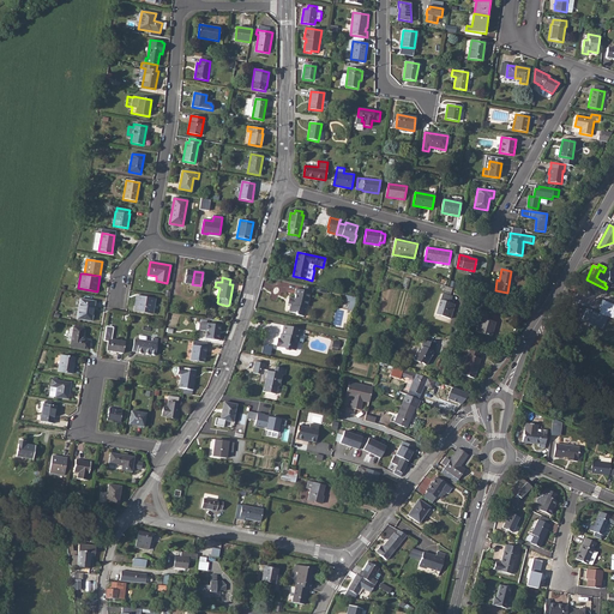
[(304,290),(296,289),(294,298),(289,295),(287,302),(290,304),(289,309),(296,312),(298,314),(304,315),(306,306),(307,306),(309,293),(312,293),(313,288),(305,287),(304,290)]
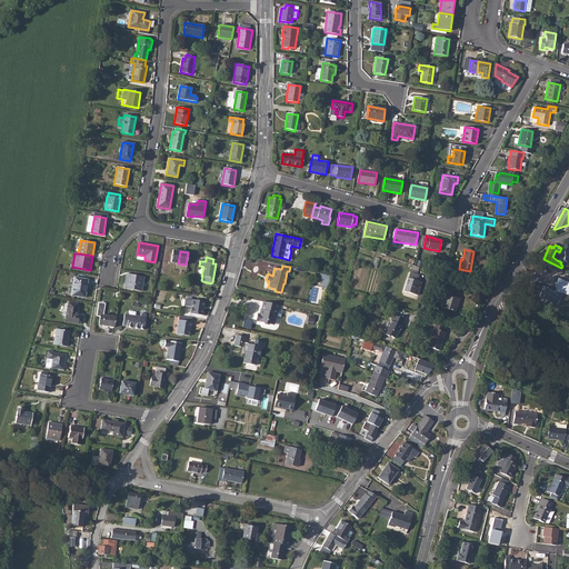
[(126,273),(123,288),(141,291),(143,277),(126,273)]
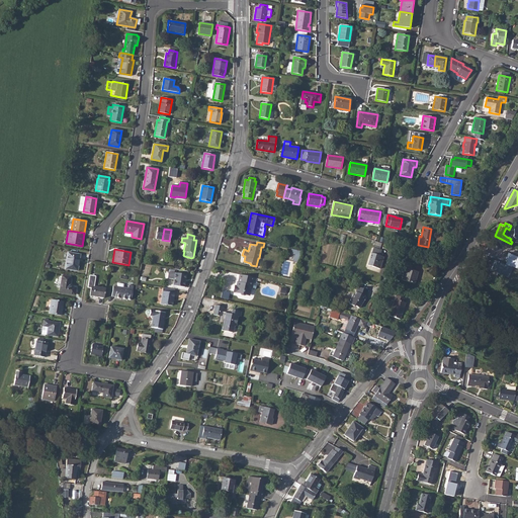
[(292,249),(291,253),(294,254),(293,261),(298,262),(300,250),(292,249)]
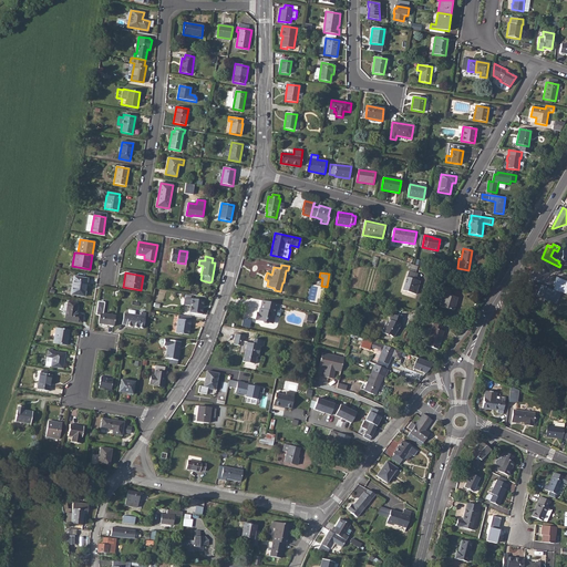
[(74,276),(71,294),(84,296),(88,278),(74,276)]
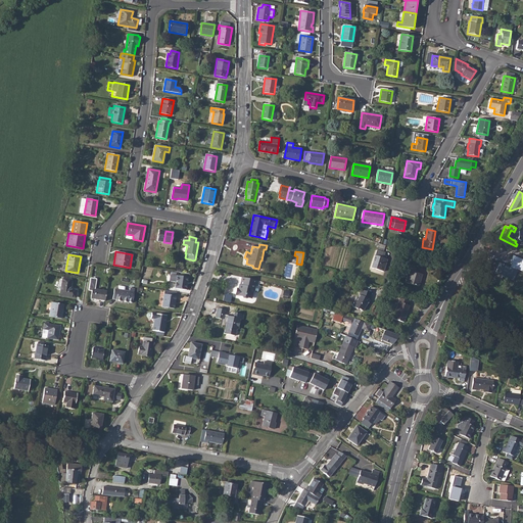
[(375,255),(372,268),(384,272),(387,259),(375,255)]
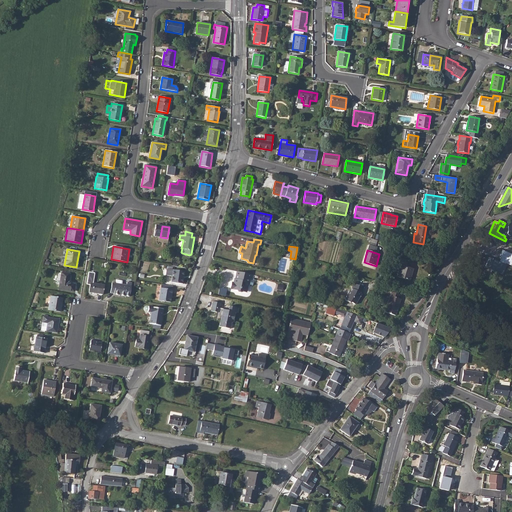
[(489,258),(485,267),(497,272),(497,273),(502,275),(506,265),(506,264),(511,266),(511,255),(503,251),(500,258),(502,259),(500,263),(489,258)]
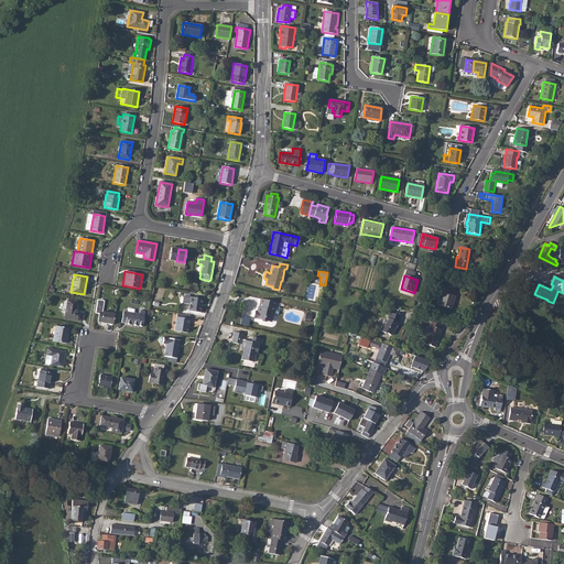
[(442,292),(437,304),(452,308),(455,296),(447,294),(448,289),(437,285),(435,291),(442,292)]
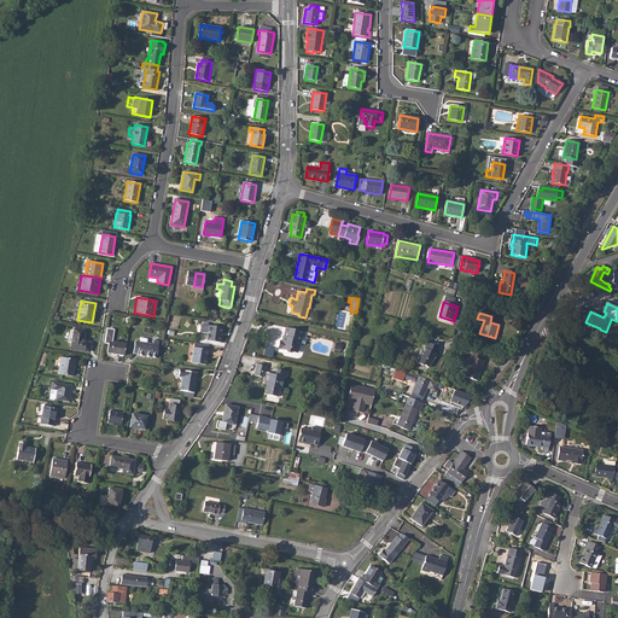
[(202,325),(200,332),(208,333),(207,340),(220,342),(222,328),(202,325)]
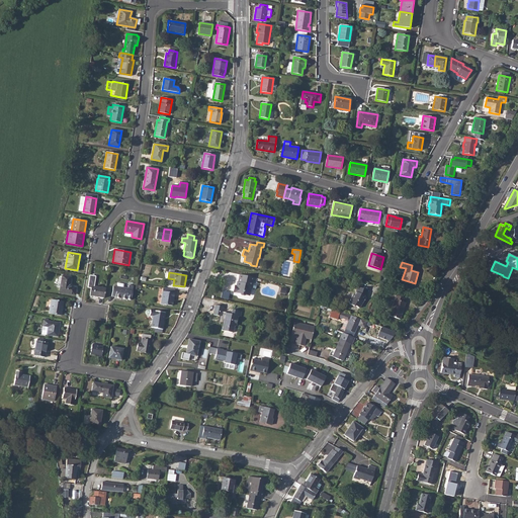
[(62,275),(59,292),(74,294),(75,287),(71,286),(70,285),(69,284),(69,283),(71,277),(69,277),(69,275),(63,274),(63,276),(62,275)]
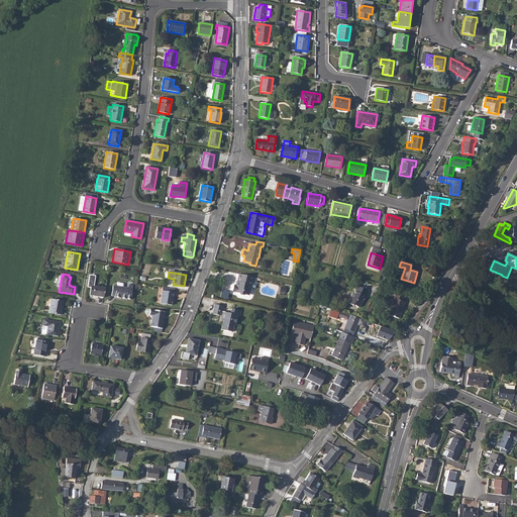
[(241,275),(238,274),(236,281),(235,281),(234,285),(233,284),(231,291),(237,293),(238,294),(241,295),(243,294),(243,292),(248,293),(249,287),(248,287),(250,280),(253,281),(254,278),(241,275)]
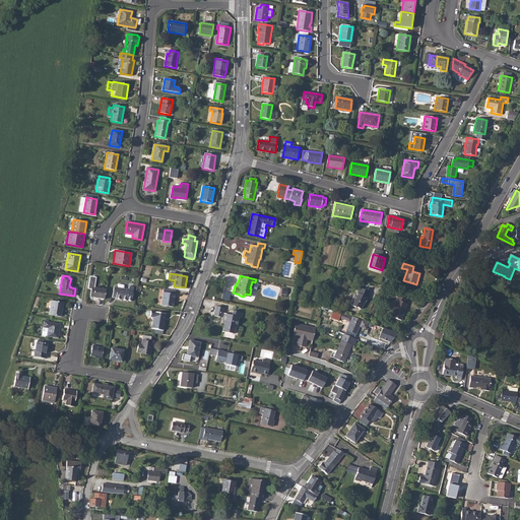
[(92,298),(104,300),(106,289),(94,287),(95,277),(90,276),(87,288),(91,289),(90,298),(92,298)]
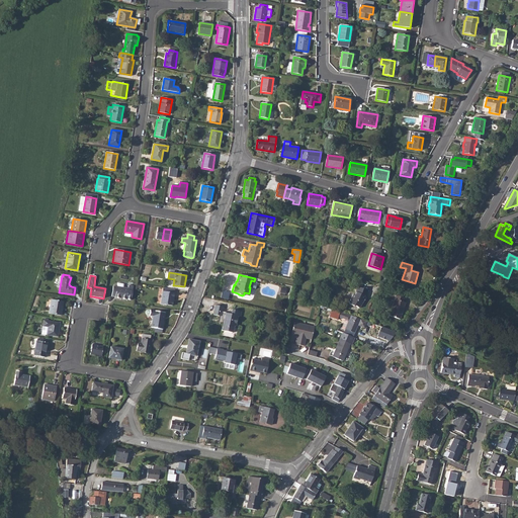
[(115,297),(117,297),(120,283),(117,282),(117,286),(113,286),(111,295),(115,296),(115,297)]
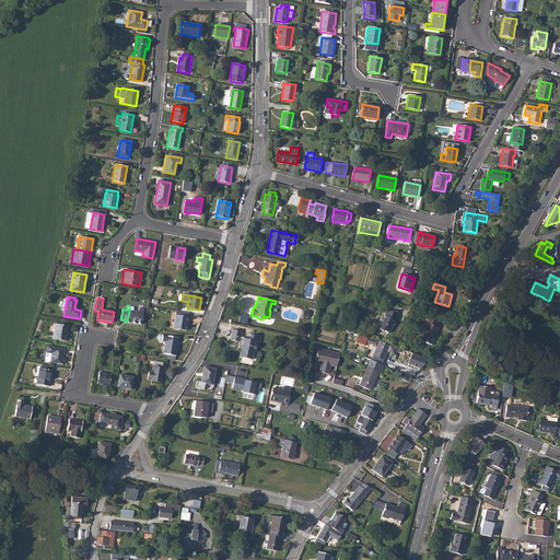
[(130,306),(127,322),(135,324),(142,325),(144,308),(139,308),(139,312),(133,311),(135,307),(130,306)]
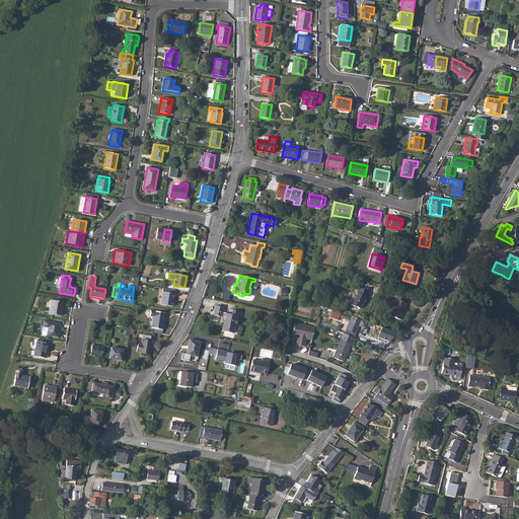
[(163,288),(161,304),(172,306),(175,290),(163,288)]
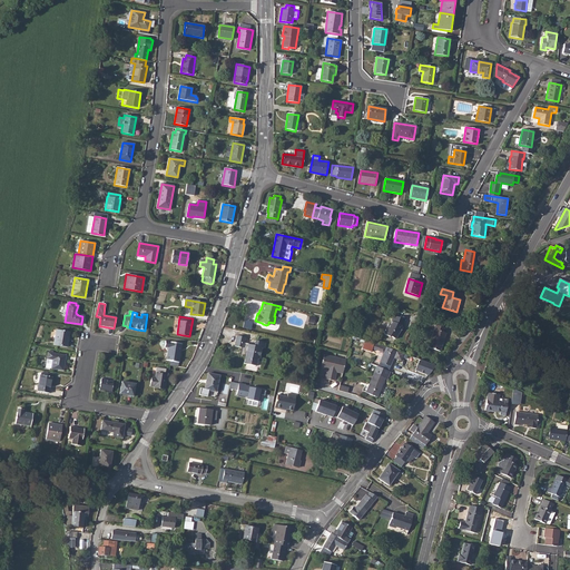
[(391,335),(392,336),(397,317),(393,316),(392,320),(391,323),(390,322),(384,330),(384,333),(389,335),(391,335)]
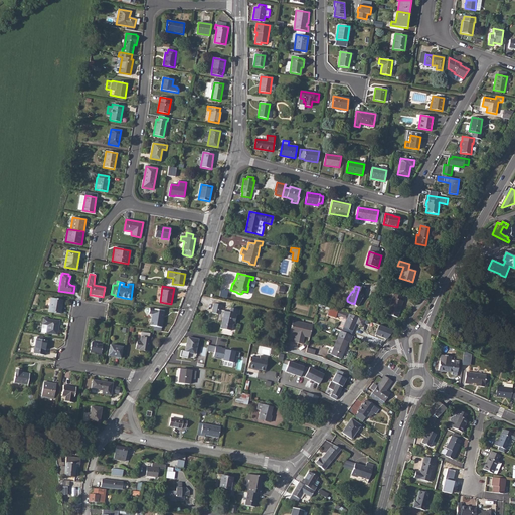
[(359,287),(354,304),(355,305),(358,301),(359,302),(361,300),(360,298),(361,296),(362,297),(365,289),(359,287)]
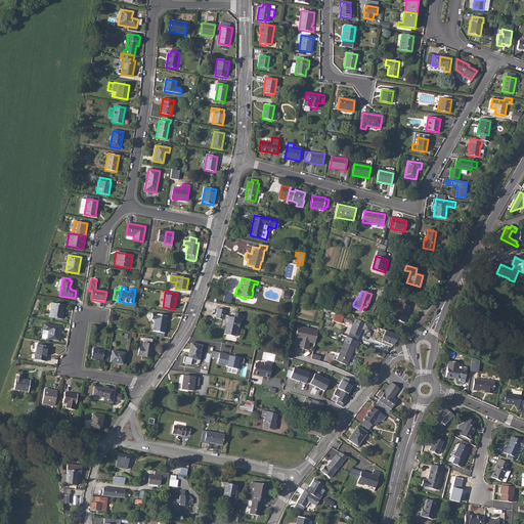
[(400,299),(393,319),(404,322),(410,306),(407,305),(408,301),(400,299)]
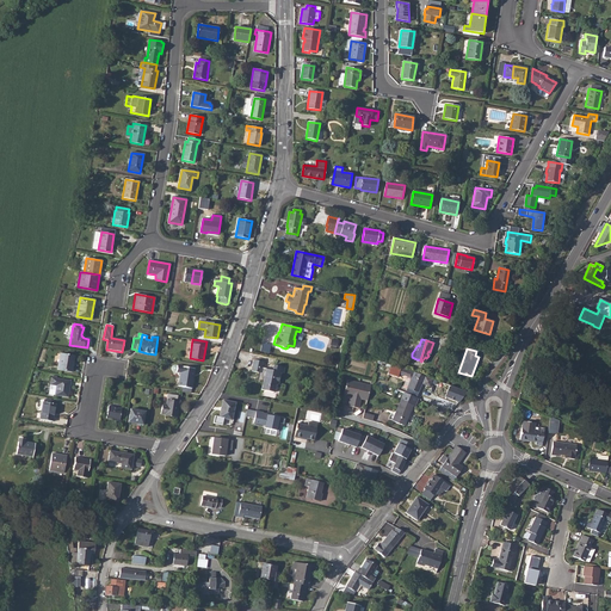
[(60,353),(57,369),(72,372),(74,356),(60,353)]
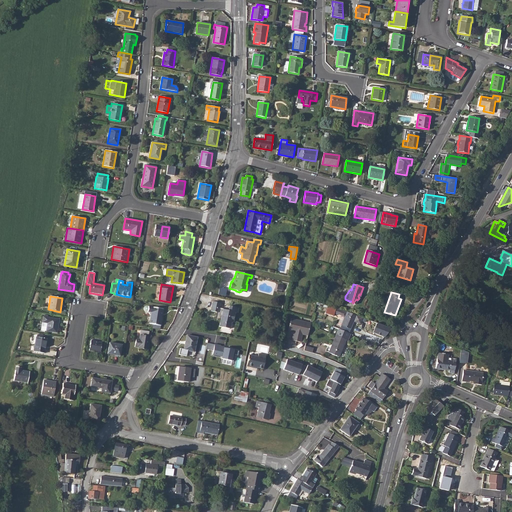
[(217,312),(216,315),(221,317),(220,320),(219,326),(230,328),(232,322),(233,323),(236,312),(238,313),(239,308),(232,306),(231,311),(228,310),(223,309),(223,308),(220,308),(221,303),(213,301),(211,311),(217,312)]
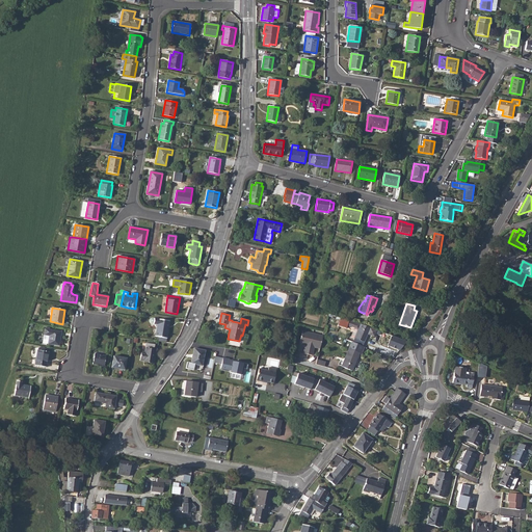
[(155,337),(158,337),(166,338),(169,321),(154,319),(152,318),(151,319),(150,320),(150,321),(151,322),(151,323),(154,323),(157,324),(155,337)]
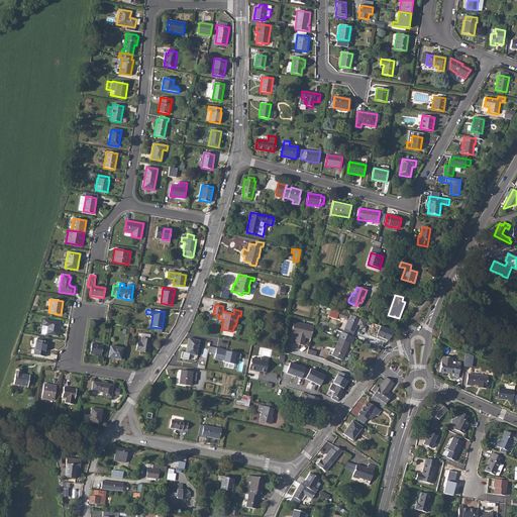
[(339,311),(331,309),(328,321),(335,324),(339,311)]
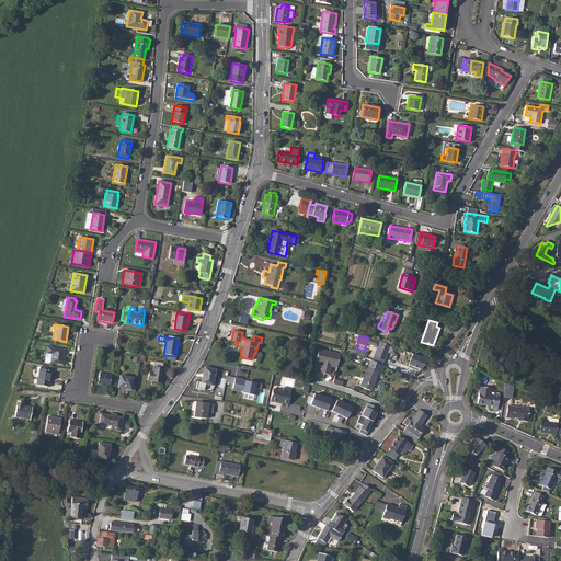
[(374,340),(371,344),(377,346),(378,347),(374,356),(384,361),(388,352),(390,352),(396,353),(398,348),(384,343),(374,340)]
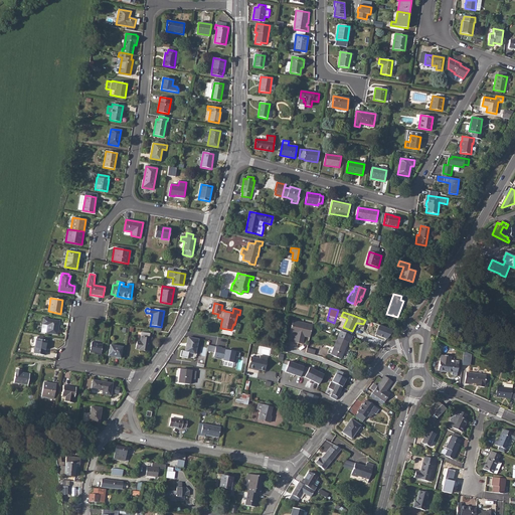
[(43,318),(41,332),(57,335),(59,321),(47,319),(48,317),(44,317),(44,318),(43,318)]
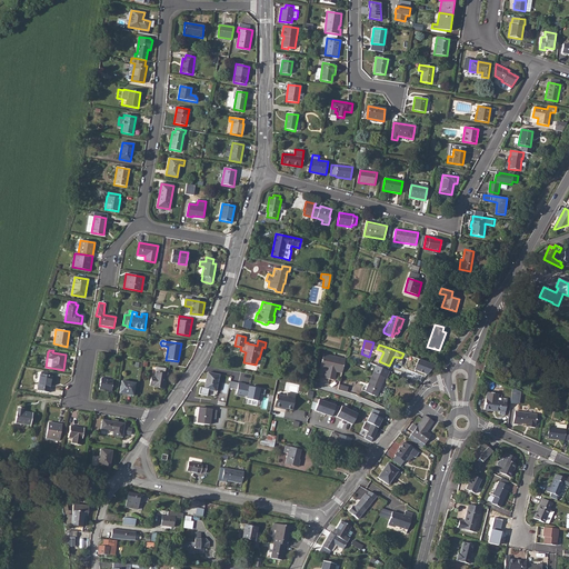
[(346,359),(325,353),(321,368),(327,369),(325,378),(335,380),(337,371),(342,372),(346,359)]
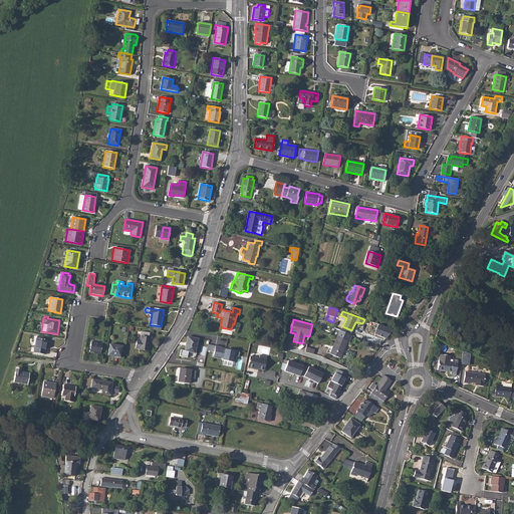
[(342,326),(341,331),(349,334),(351,330),(342,326)]
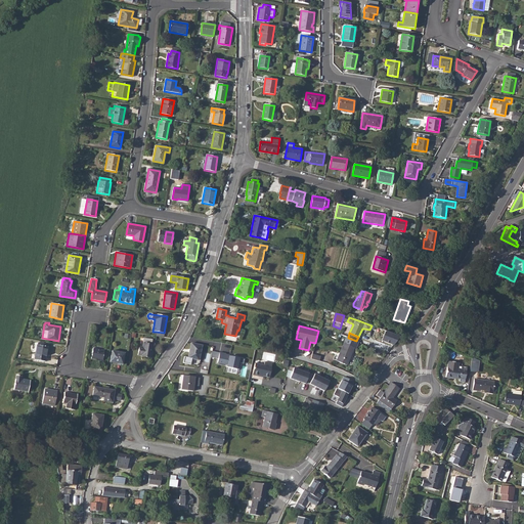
[(347,337),(337,361),(347,365),(354,348),(356,348),(358,342),(347,337)]
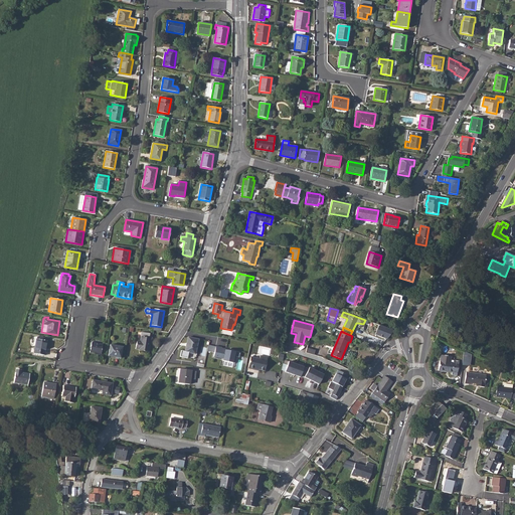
[(137,340),(136,349),(139,350),(148,352),(152,334),(142,332),(140,341),(137,340)]
